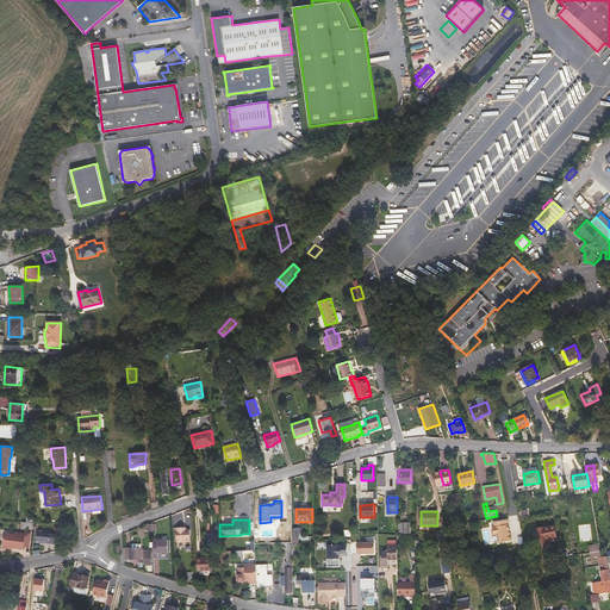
[(509,520),(493,522),(495,527),(492,527),(493,535),(497,534),(498,542),(511,541),(509,524),(509,520)]
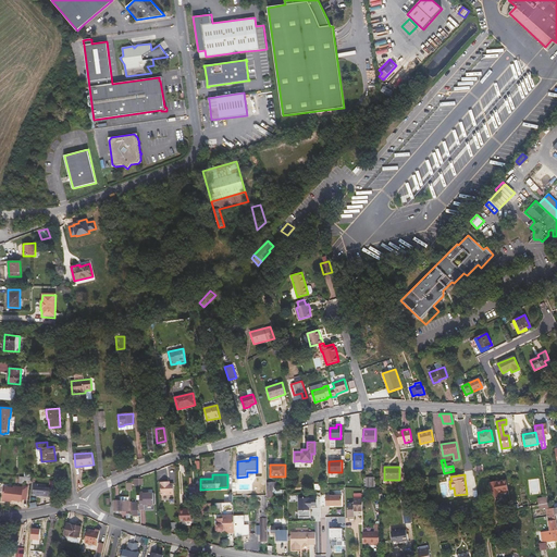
[(364,477),(364,487),(379,487),(379,477),(364,477)]
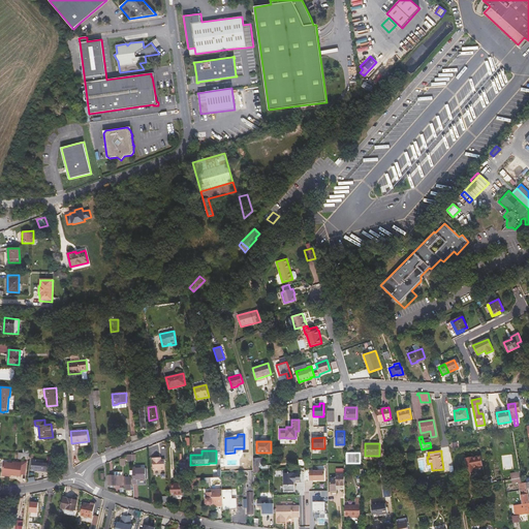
[(474,467),(483,466),(480,456),(465,459),(467,472),(474,471),(474,467)]
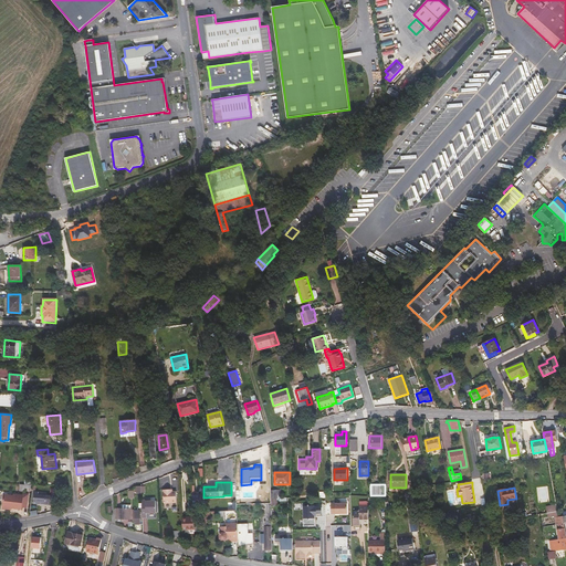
[(177,503),(176,491),(173,491),(173,490),(164,490),(164,503),(177,503)]
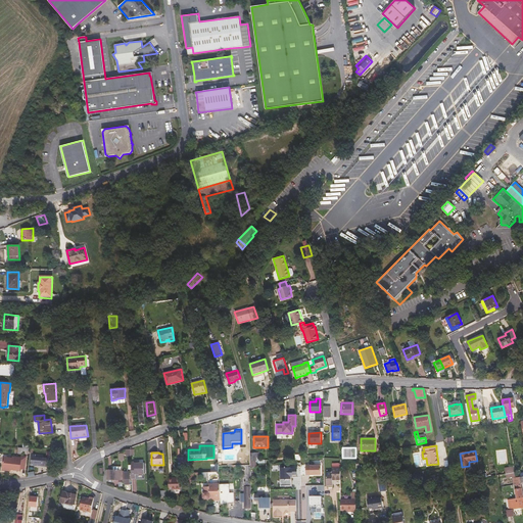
[(32,455),(31,466),(48,467),(49,459),(36,458),(36,455),(32,455)]
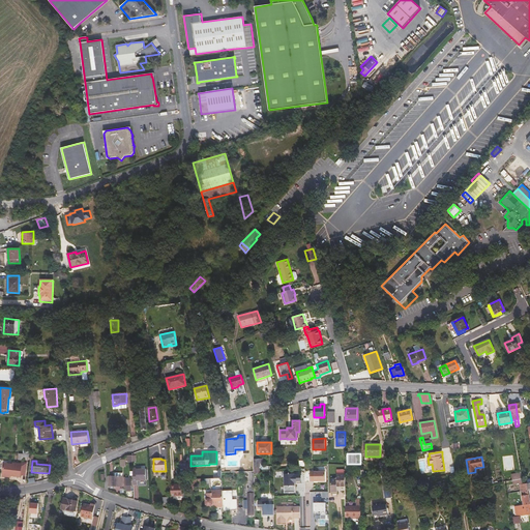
[(23,465),(13,464),(13,465),(5,464),(3,476),(11,477),(11,476),(21,477),(22,475),(26,476),(28,464),(23,463),(23,465)]
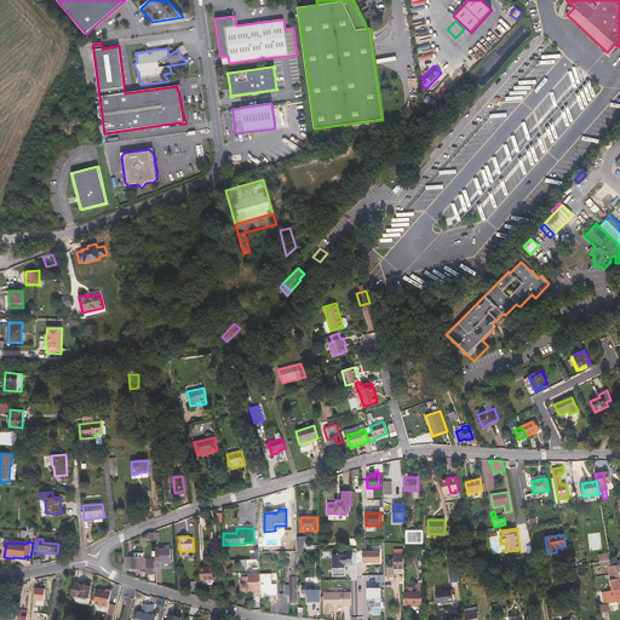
[(223,552),(223,545),(223,543),(211,543),(211,547),(216,547),(216,552),(223,552)]
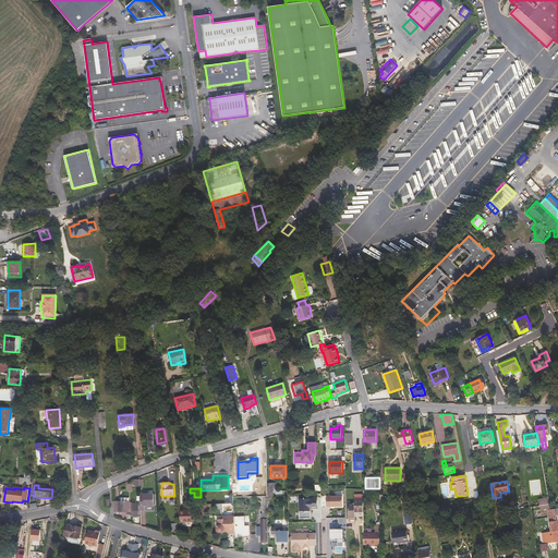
[(409,498),(407,488),(401,488),(402,495),(398,495),(399,499),(409,498)]
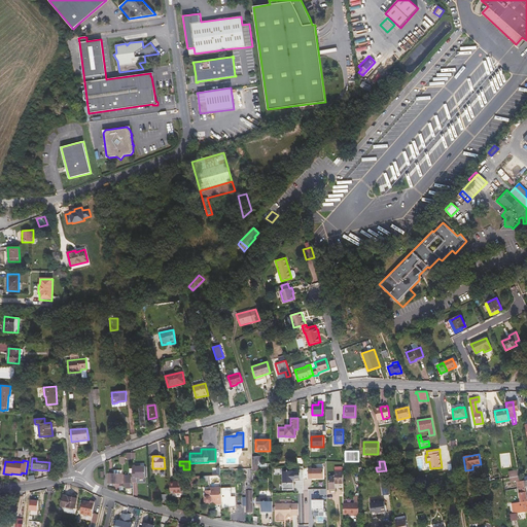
[(136,465),(132,465),(133,483),(137,482),(136,478),(145,478),(145,466),(140,466),(136,466),(136,465)]
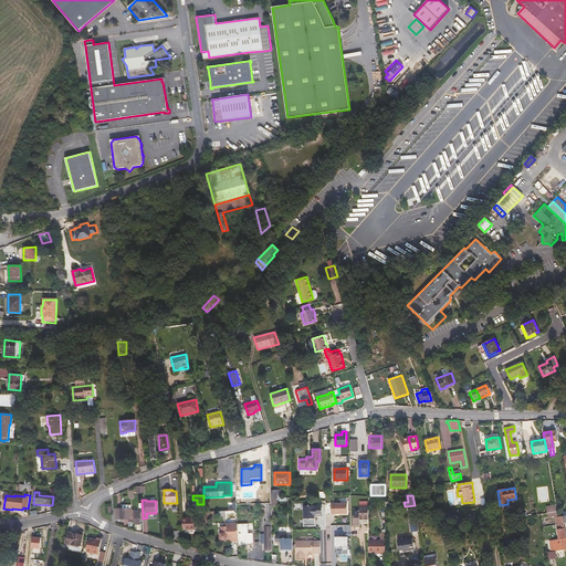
[(368,520),(368,502),(359,502),(359,512),(353,512),(353,525),(360,525),(360,520),(368,520)]
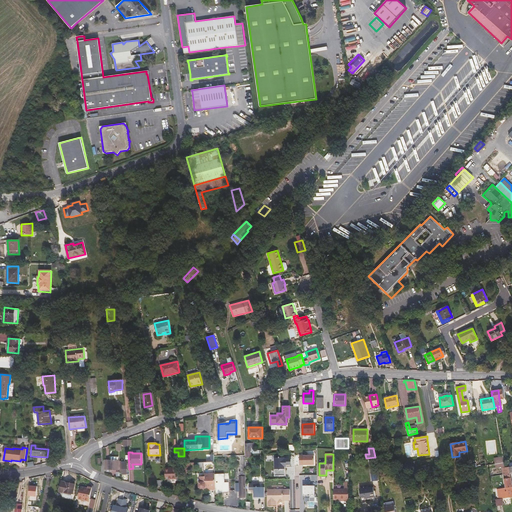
[(314,456),(300,456),(300,465),(315,465),(314,456)]
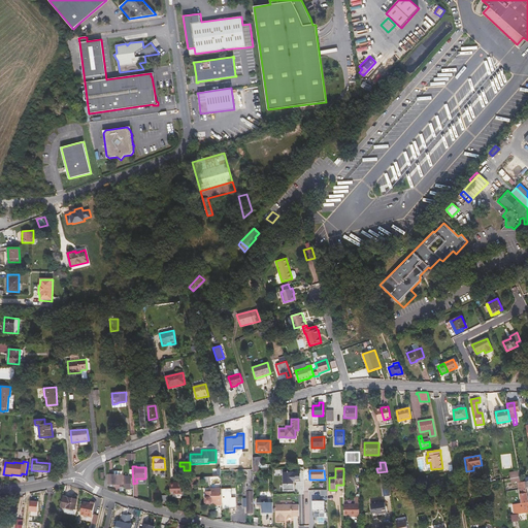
[(293,472),(284,472),(284,490),(293,490),(293,482),(300,482),(300,473),(293,473),(293,472)]
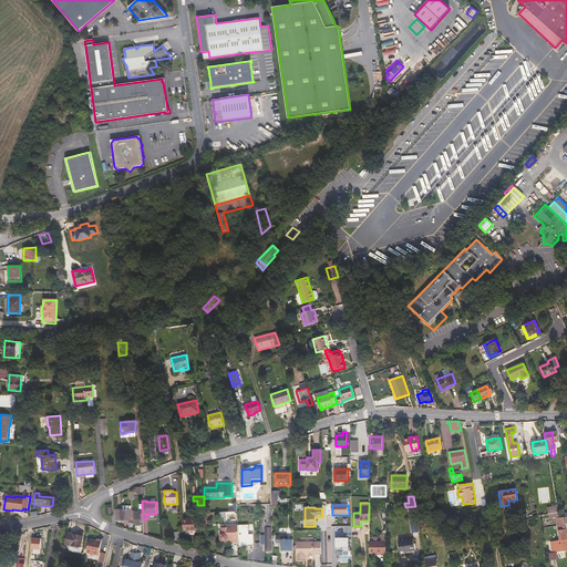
[(548,509),(549,517),(557,516),(556,508),(548,509)]
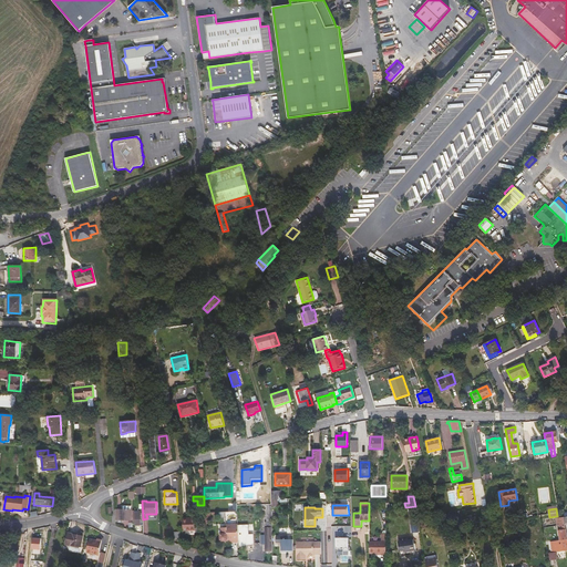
[(115,509),(115,519),(116,519),(122,519),(131,521),(131,509),(115,509)]
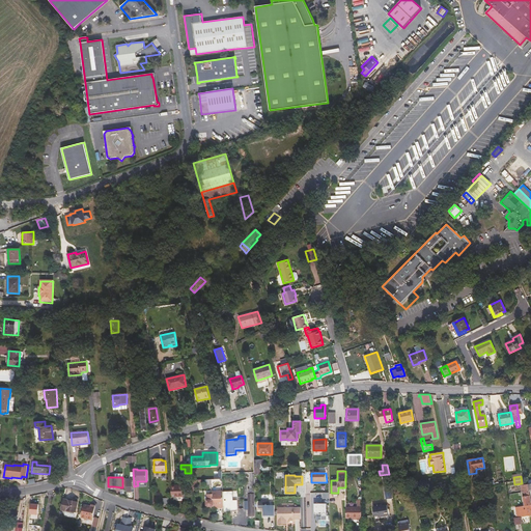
[(419,486),(421,488),(423,487),(425,487),(427,486),(428,483),(426,481),(423,480),(421,482),(421,485),(419,486)]
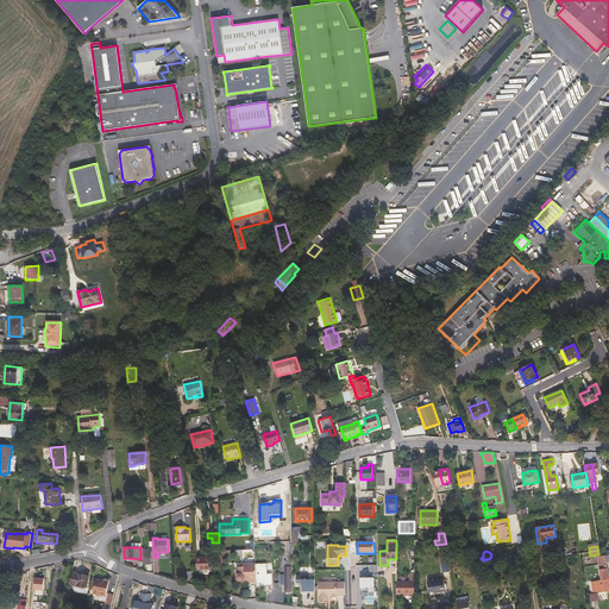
[(594,594),(608,590),(608,579),(607,564),(604,556),(601,556),(600,556),(601,558),(602,569),(600,570),(601,581),(591,582),(594,594)]
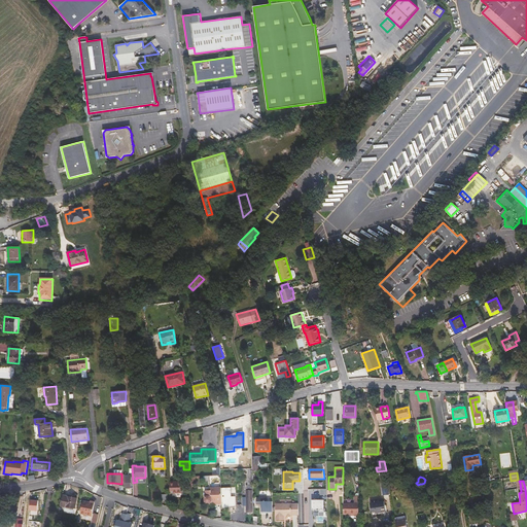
[(182,493),(182,484),(175,484),(175,482),(170,482),(170,493),(182,493)]
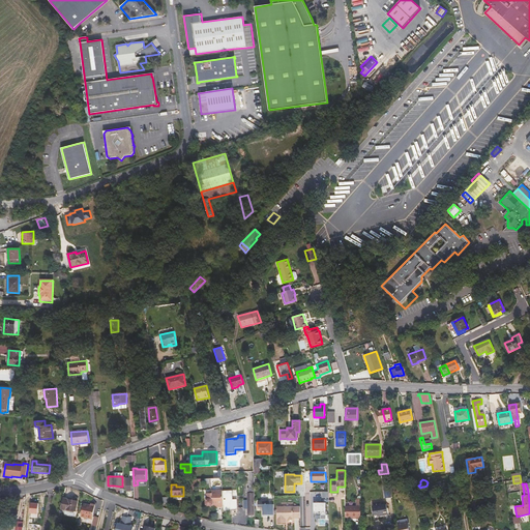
[(211,494),(210,494),(207,494),(207,500),(206,501),(206,505),(208,506),(210,506),(211,506),(212,504),(215,504),(215,507),(224,506),(223,491),(211,492),(211,494)]
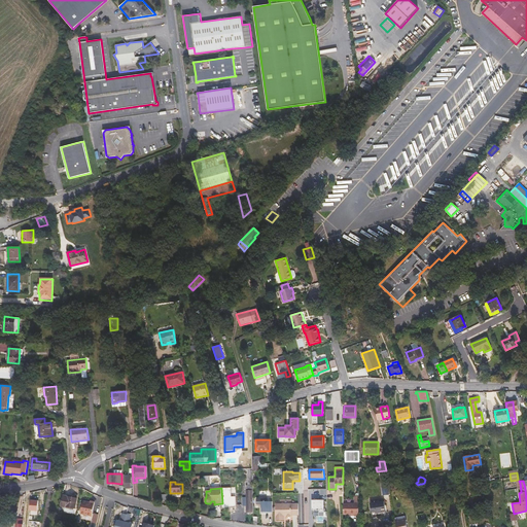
[(222,503),(222,508),(227,508),(227,507),(236,507),(236,497),(232,497),(231,488),(221,488),(222,503)]
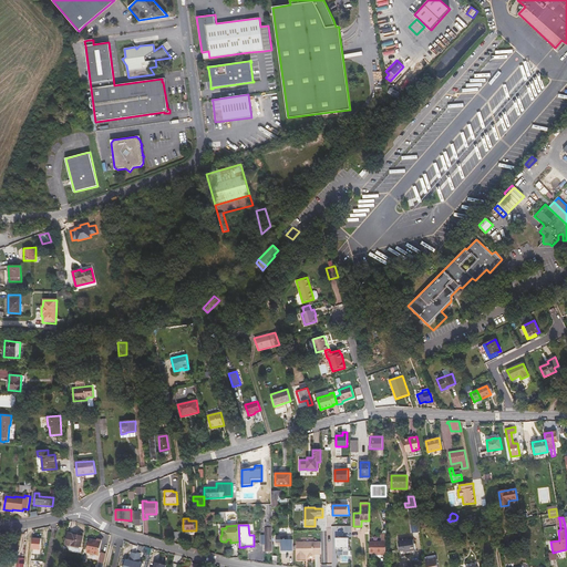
[(369,553),(387,553),(387,542),(387,531),(383,531),(382,534),(381,534),(381,542),(369,542),(369,553)]
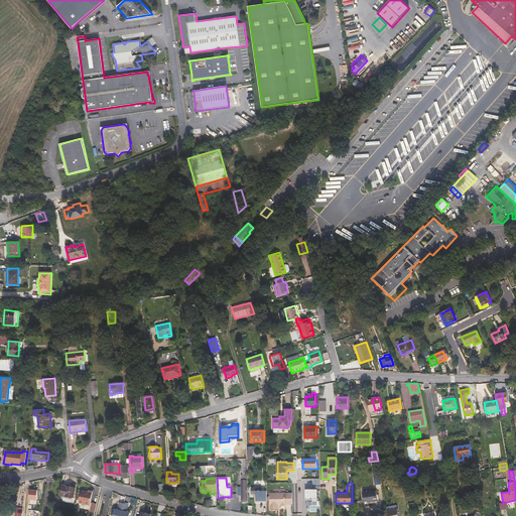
[(73,498),(75,488),(61,485),(59,495),(73,498)]
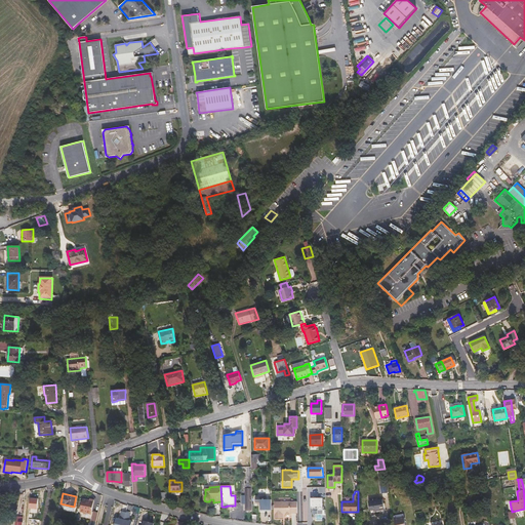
[(255,501),(260,501),(260,510),(271,510),(271,499),(266,499),(266,496),(258,496),(255,496),(255,501)]
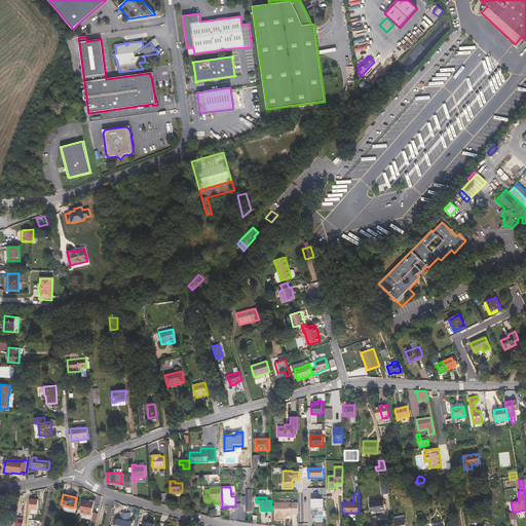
[(30,510),(37,510),(38,499),(30,499),(30,510)]
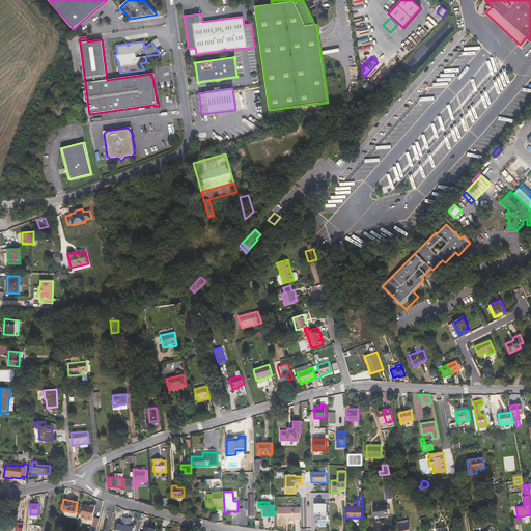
[(92,520),(95,506),(91,505),(90,506),(90,507),(88,506),(88,505),(84,504),(81,518),(92,520)]
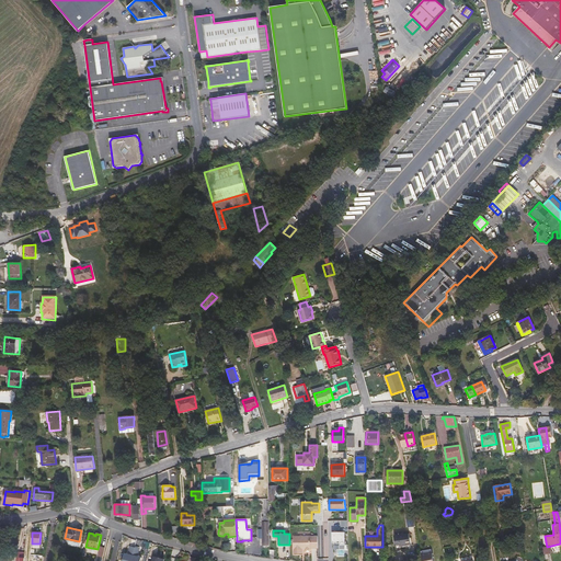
[(345,533),(332,533),(332,544),(336,542),(336,544),(340,544),(340,546),(345,545),(345,533)]
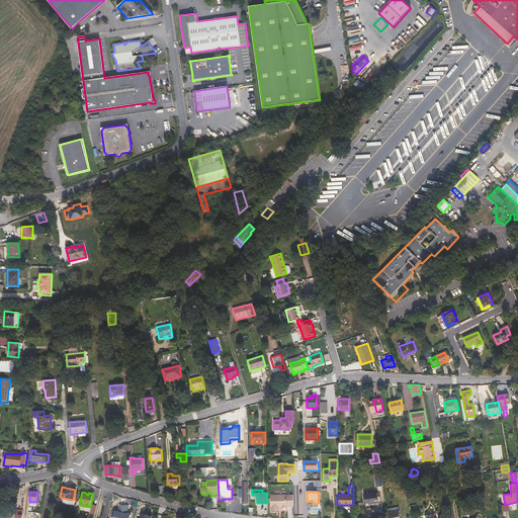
[(364,495),(365,508),(370,508),(369,505),(374,504),(375,507),(379,506),(377,493),(364,495)]
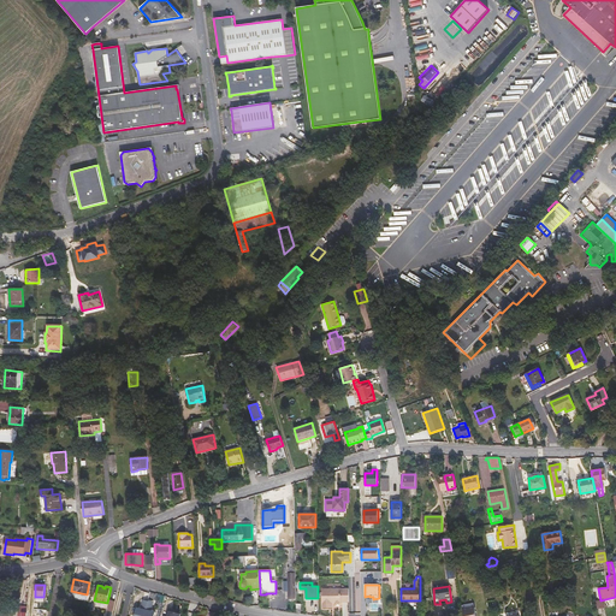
[(349,590),(323,590),(323,603),(324,608),(332,608),(332,603),(342,603),(342,602),(350,602),(349,590)]
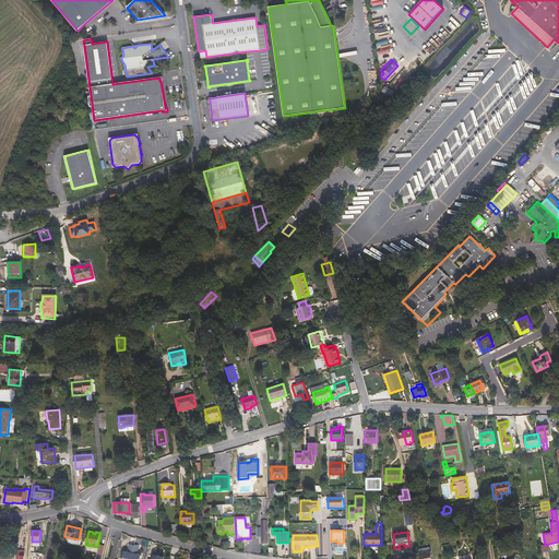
[(139,558),(140,555),(137,554),(139,546),(133,545),(129,544),(127,551),(123,551),(121,558),(139,558)]
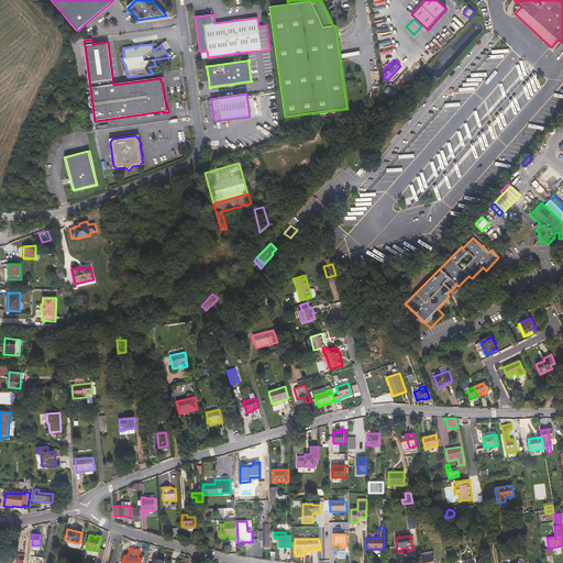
[(423,562),(434,562),(433,551),(422,553),(423,562)]
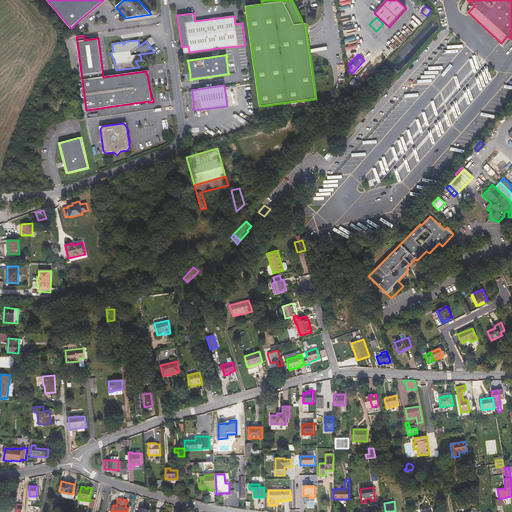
[(22,511),(23,504),(15,503),(14,511),(22,511)]
